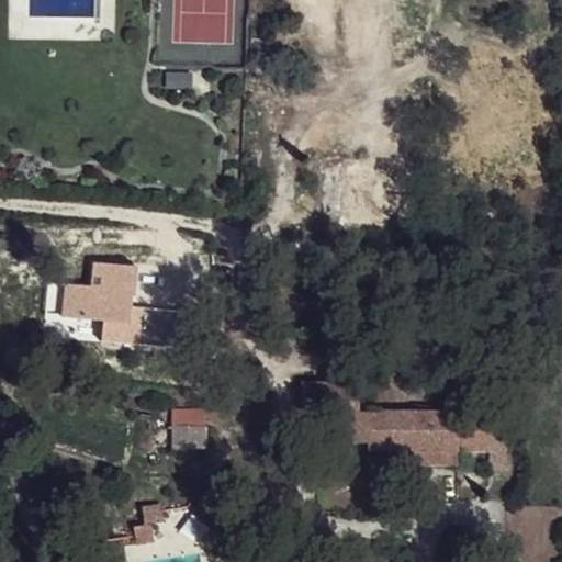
[(369,163),(346,161),(347,180),(341,180),(341,215),(397,214),(398,179),(370,178),(369,163)]
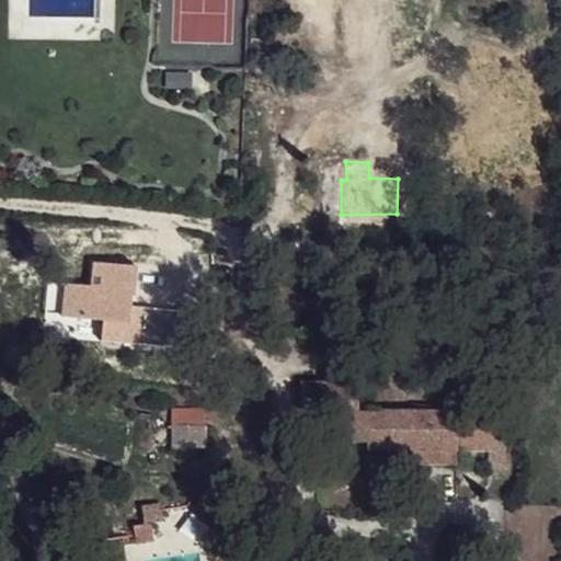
[(354,384),(320,380),(318,409),(317,441),(367,444),(367,448),(409,450),(453,454),(489,456),(491,446),(506,446),(504,416),(354,411),(354,384)]
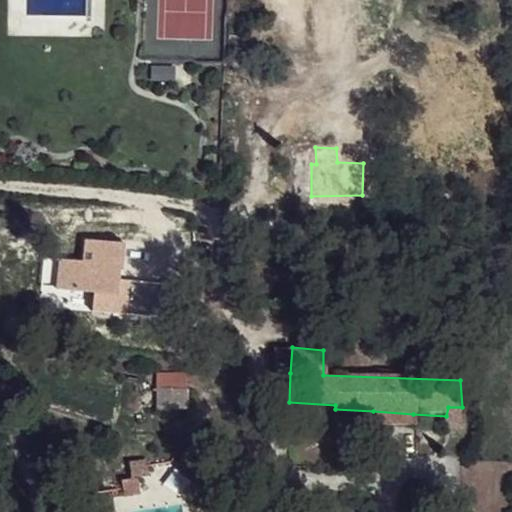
[(155,387),(155,407),(186,408),(187,388),(155,387)]
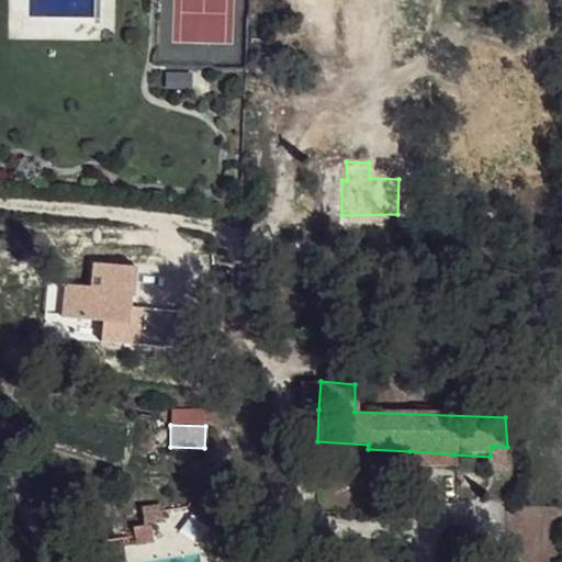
[(453,454),(409,451),(409,465),(453,467),(453,454)]
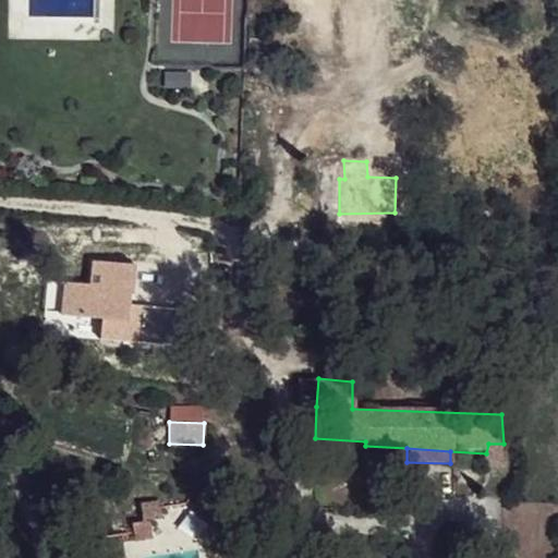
[(157,499),(140,501),(143,519),(132,522),(133,538),(153,536),(149,519),(160,517),(157,499)]
